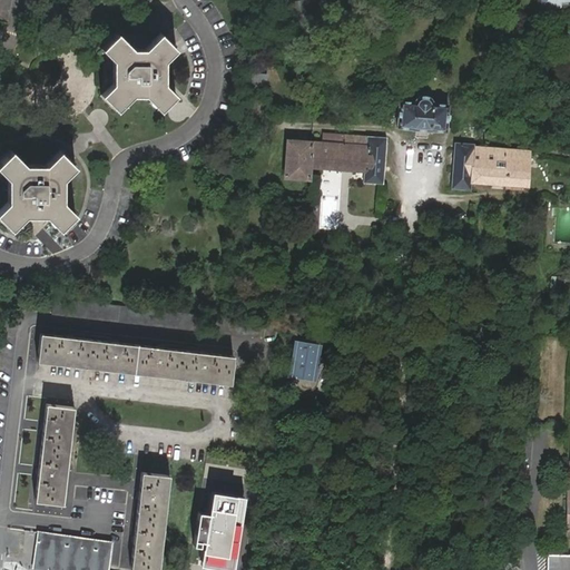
[(294,15),(307,11),(304,0),(301,0),(292,2),(294,15)]
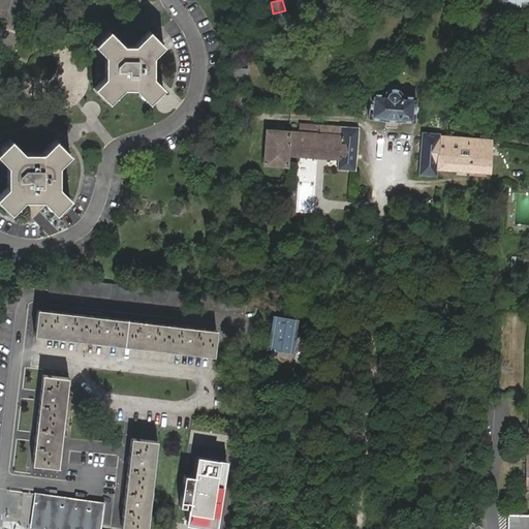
[(528,0),(498,0),(500,10),(519,8),(518,5),(528,3),(528,0)]
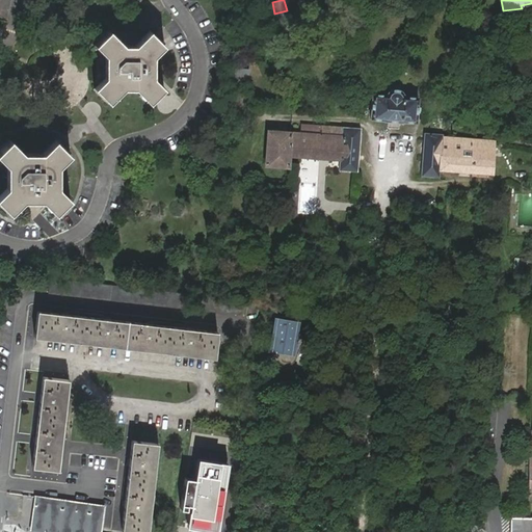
[(96,45),(106,55),(112,61),(113,68),(107,75),(95,86),(110,102),(125,86),(138,87),(153,101),(167,86),(157,76),(151,70),(151,60),(156,55),(165,45),(151,30),(135,45),(126,45),(110,29),(96,45)]
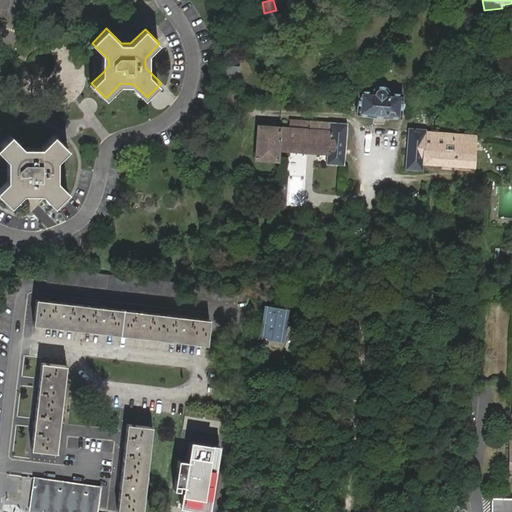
[(487,80),(488,91),(504,90),(504,80),(487,80)]
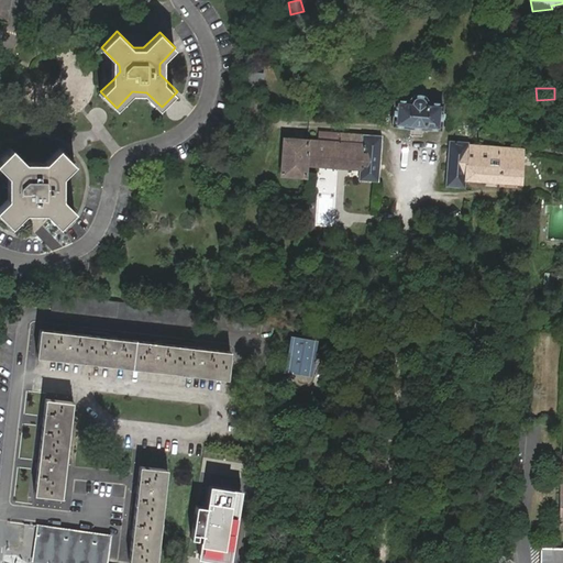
[(411,129),(422,130),(427,130),(442,130),(443,103),(427,102),(427,101),(427,100),(426,98),(424,97),(420,95),(418,95),(416,95),(412,97),(411,99),(410,101),(395,100),(393,127),(407,128),(406,129),(411,129)]
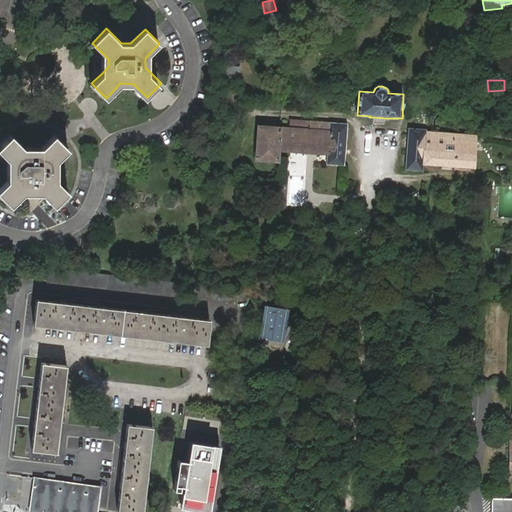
[(328,151),(327,161),(327,165),(345,166),(348,124),(291,120),(290,128),(259,126),(257,159),(278,161),(279,157),(280,147),(328,151)]
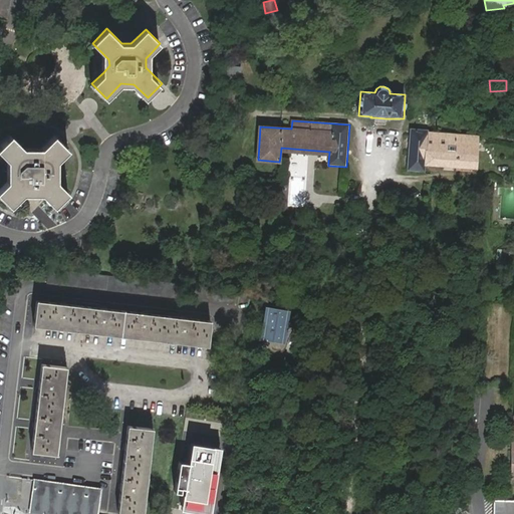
[(410,129),(407,170),(425,172),(426,164),(475,167),(478,137),(429,133),(429,130),(410,129)]
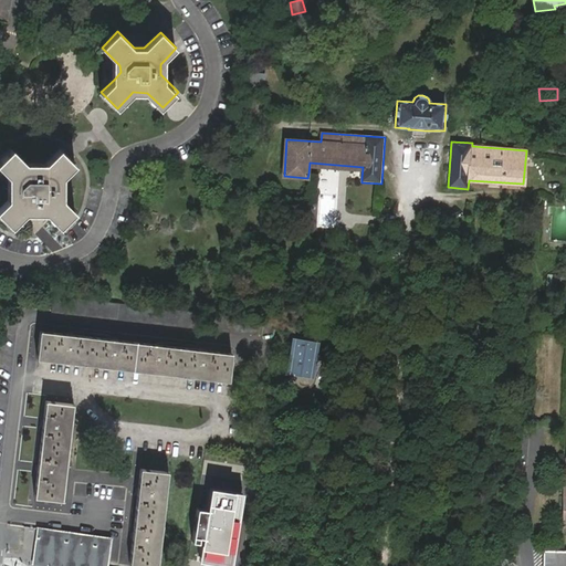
[(0,163),(0,167),(10,178),(17,185),(17,194),(10,200),(0,209),(0,213),(14,228),(28,215),(46,215),(61,228),(76,212),(64,199),(58,194),(58,182),(64,177),(76,164),(61,149),(48,163),(28,163),(14,149),(0,163)]
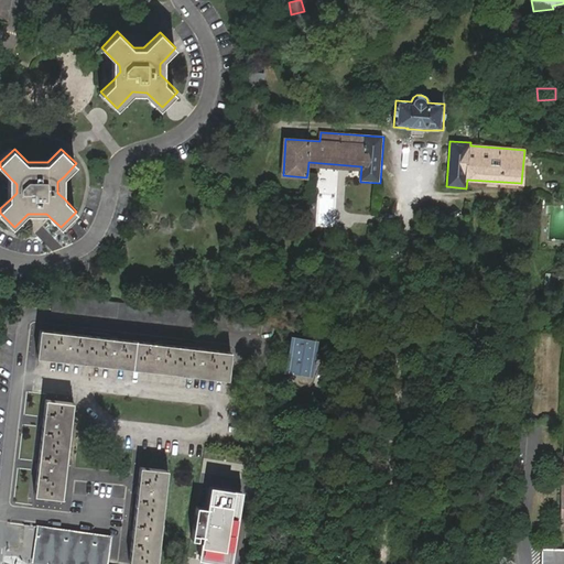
[(307,173),(360,177),(361,166),(308,162),(307,173)]
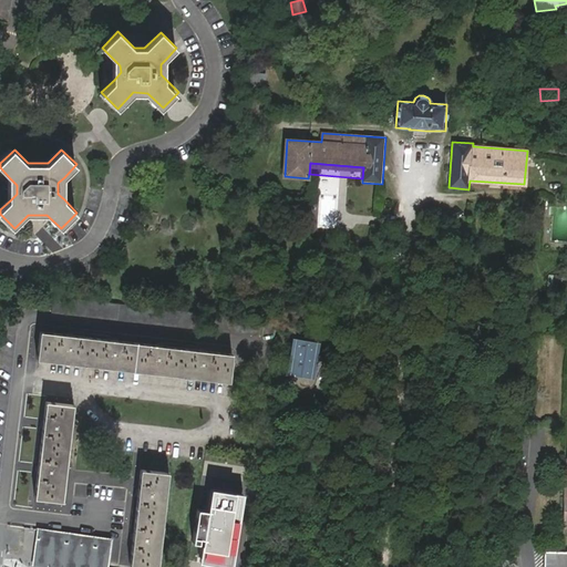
[(260,334),(261,319),(217,315),(53,297),(52,312),(260,334)]
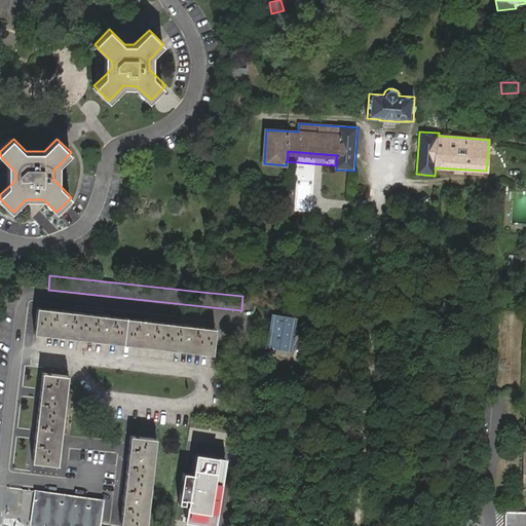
[(37,308),(35,333),(213,353),(216,327),(37,308)]
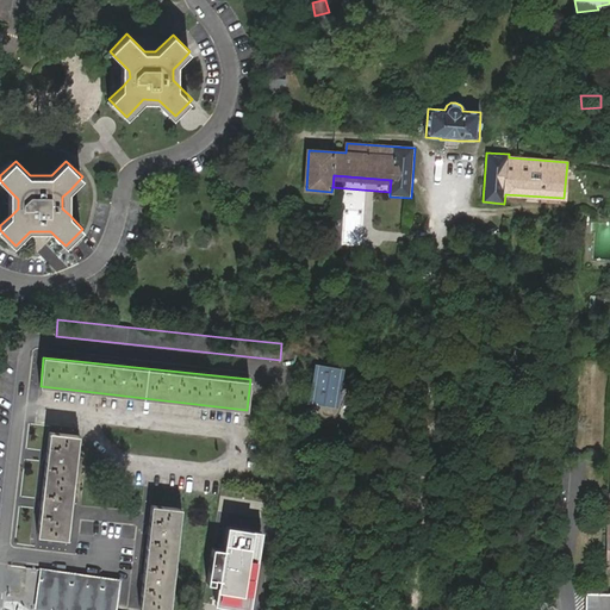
[(343,369),(315,366),(309,404),(338,408),(343,369)]
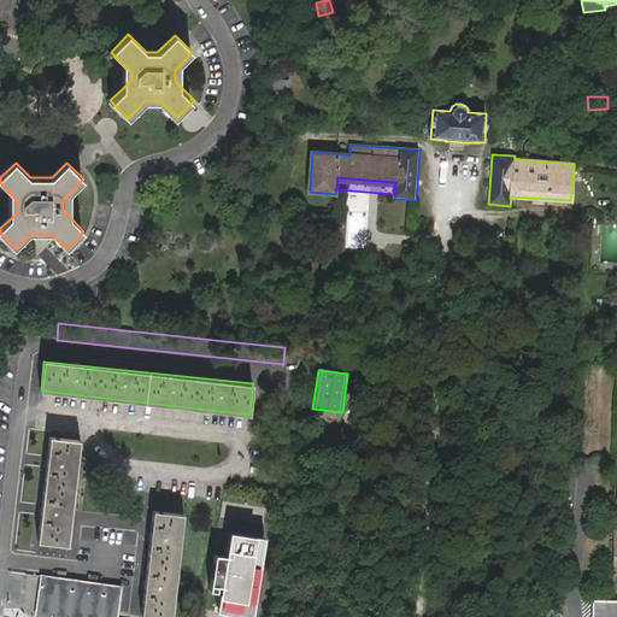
[(48,436),(37,541),(66,545),(78,440),(48,436)]
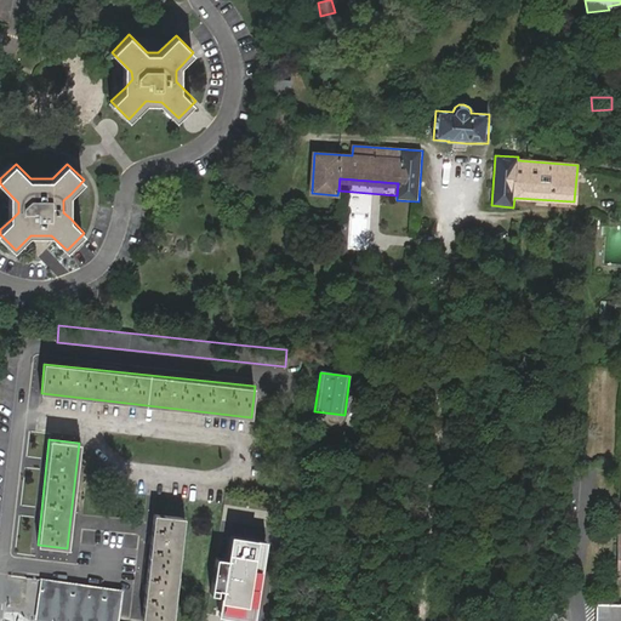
[(154,512),(142,619),(157,620),(171,620),(184,516),(154,512)]
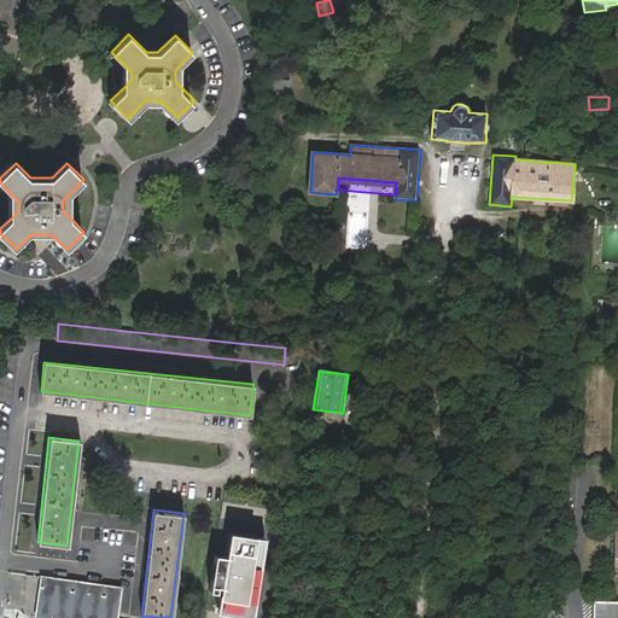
[(229,532),(217,613),(250,617),(252,617),(264,538),(229,532)]
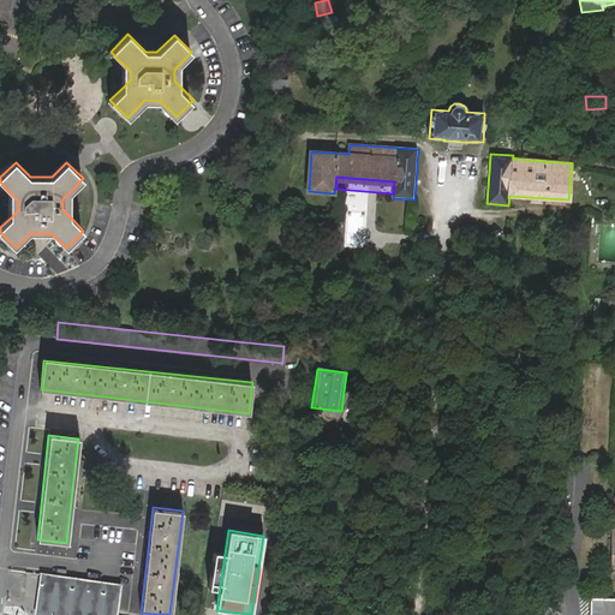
[(37,605),(66,609),(66,614),(87,613),(108,614),(115,614),(119,585),(90,581),(69,578),(41,574),(37,605)]
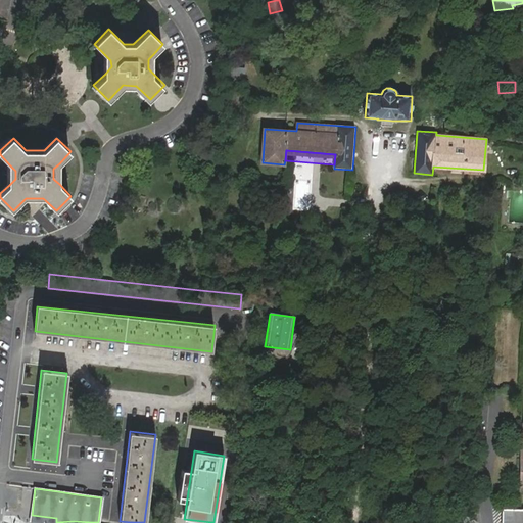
[(522,522),(522,509),(503,509),(502,522),(522,522)]
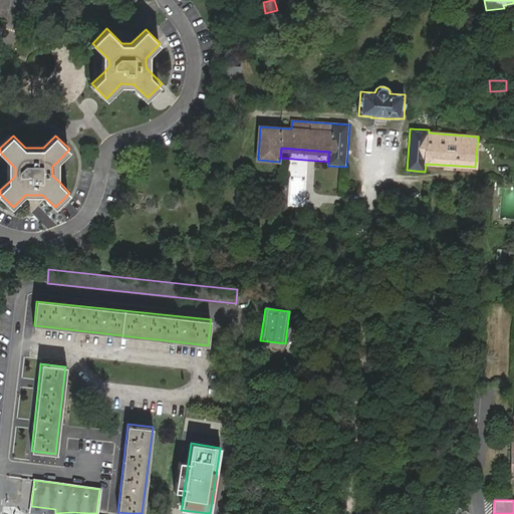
[(157,513),(167,513),(168,505),(158,504),(157,513)]
